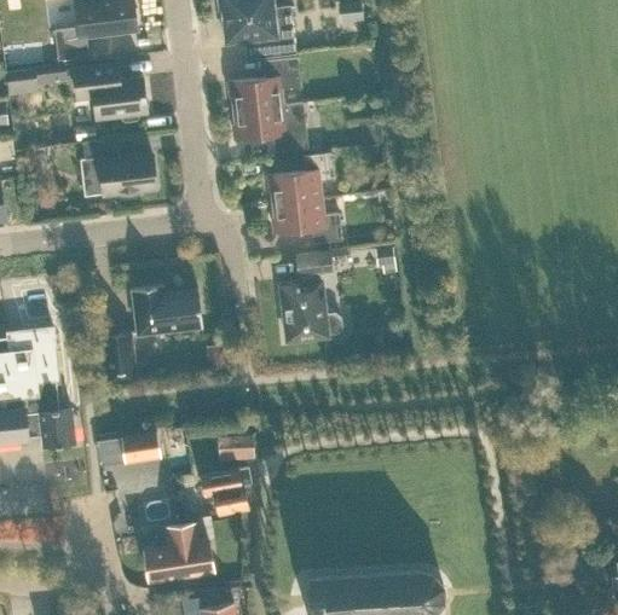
[(79,28),(55,32),(58,62),(90,58),(87,39),(138,33),(133,0),(88,0),(75,1),(79,28)]
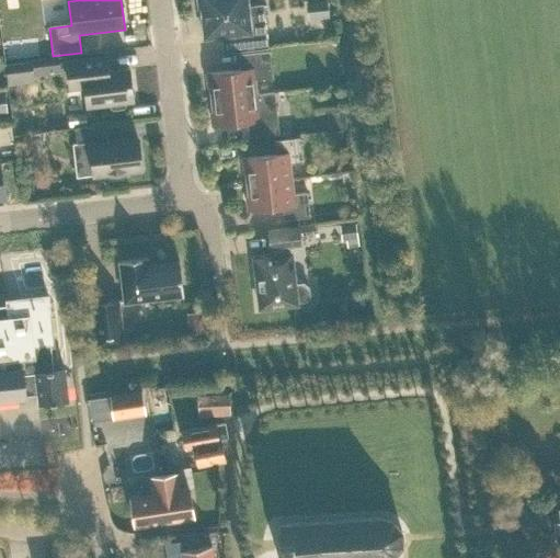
[(202,11),(205,41),(233,37),(236,54),(269,50),(263,8),(249,9),(247,0),(196,0),(198,12),(202,11)]
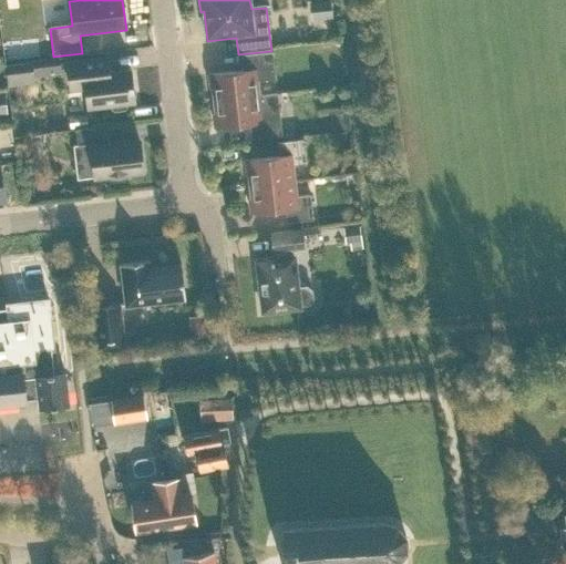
[(333,20),(331,2),(310,4),(312,23),(333,20)]
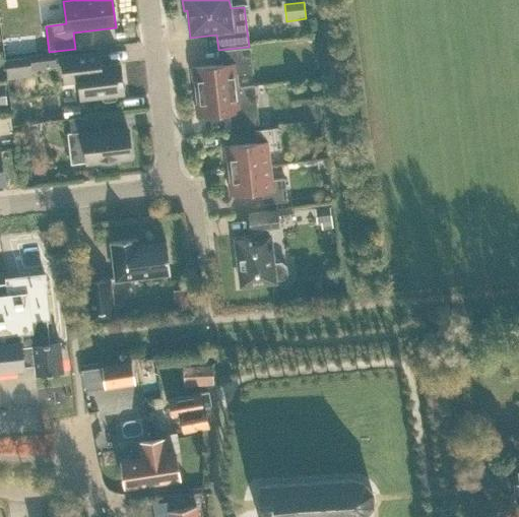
[(196,94),(237,89),(236,76),(253,74),(250,49),(221,53),(222,67),(191,70),(192,82),(194,82),(196,94)]
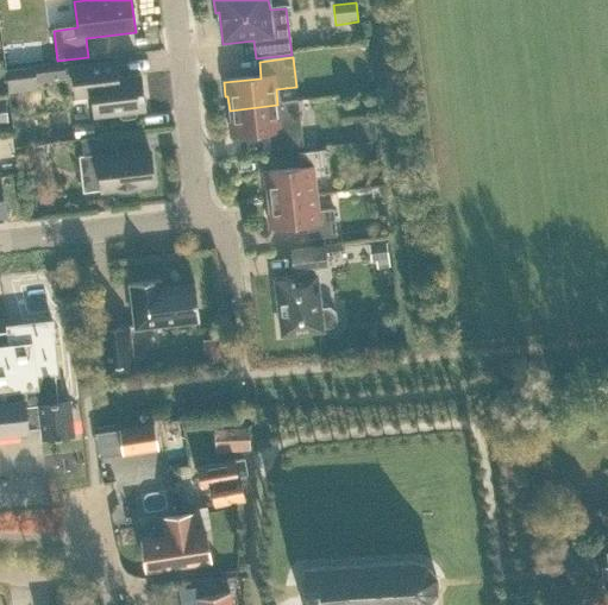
[(137,114),(145,113),(140,77),(118,80),(116,64),(73,69),(76,100),(92,98),(95,119),(120,117),(120,119),(123,121),(135,120),(137,118),(137,114)]
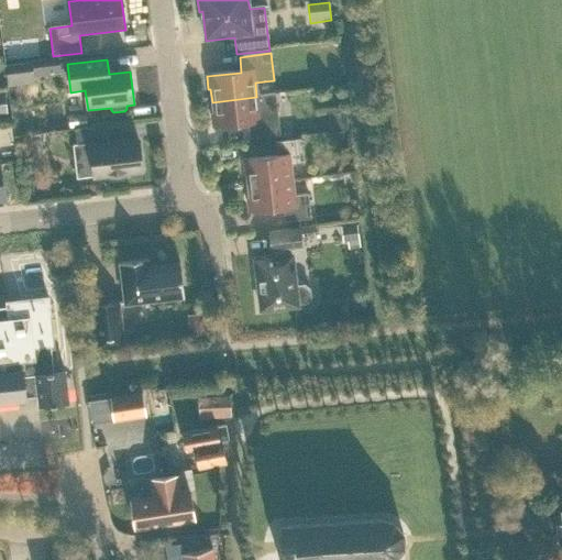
[(35,85),(33,64),(6,67),(9,88),(35,85)]
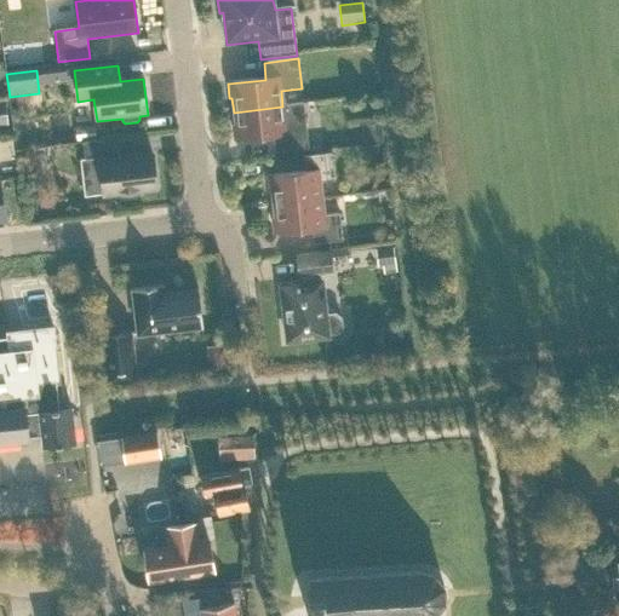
[(282,107),(234,113),(235,127),(233,127),(234,142),(273,137),(275,154),(309,150),(305,121),(303,104),(282,107)]
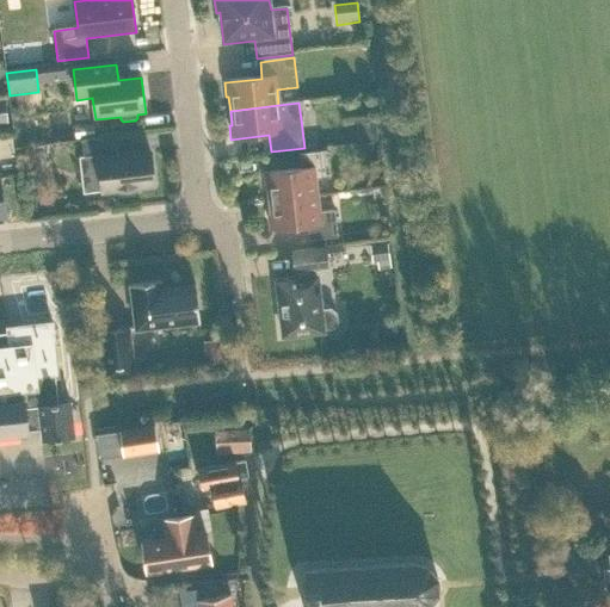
[(119,192),(119,197),(129,197),(137,194),(137,190),(155,187),(151,154),(117,158),(115,137),(82,142),(84,159),(98,156),(100,175),(84,177),(86,193),(103,192),(103,194),(119,192)]
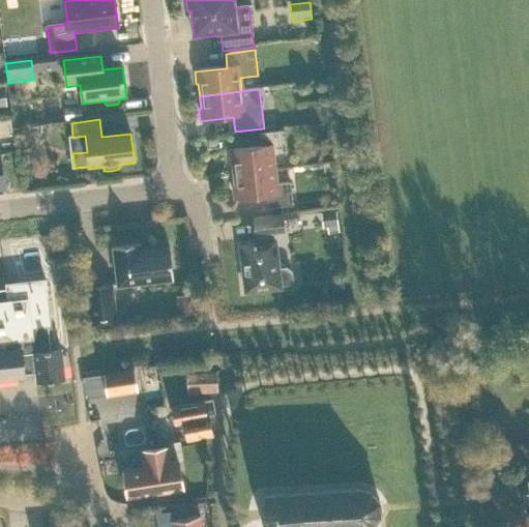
[(234,176),(275,171),(273,157),(287,155),(285,133),(260,135),(261,148),(229,152),(230,164),(232,164),(234,176)]
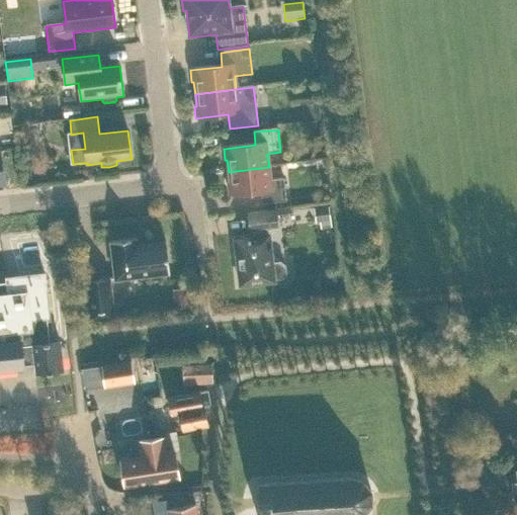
[(228,184),(230,196),(261,192),(262,205),(286,202),(283,179),(271,181),(269,167),(229,172),(230,184),(228,184)]
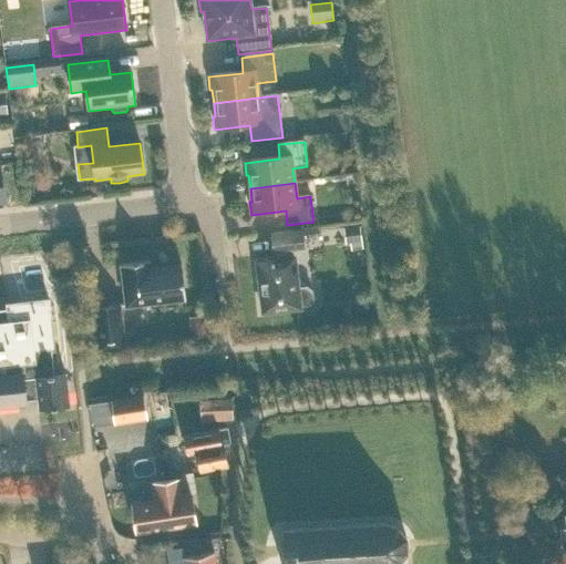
[(363,250),(361,228),(343,231),(346,246),(350,246),(351,253),(363,250)]
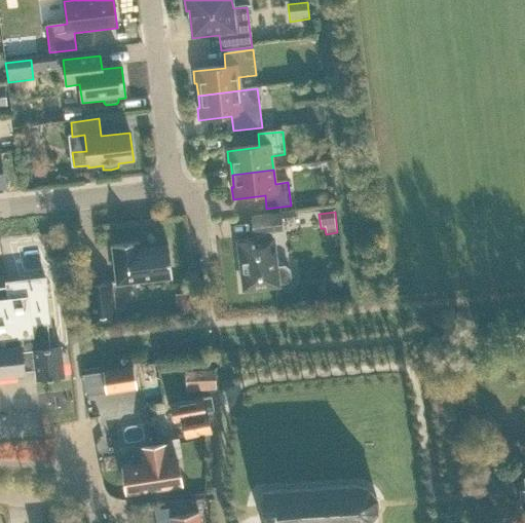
[(286,267),(276,268),(273,240),(272,240),(271,233),(283,232),(280,216),(252,219),(254,235),(257,235),(258,243),(238,245),(244,292),(278,288),(278,286),(288,285),(292,279),(291,271),(286,267)]
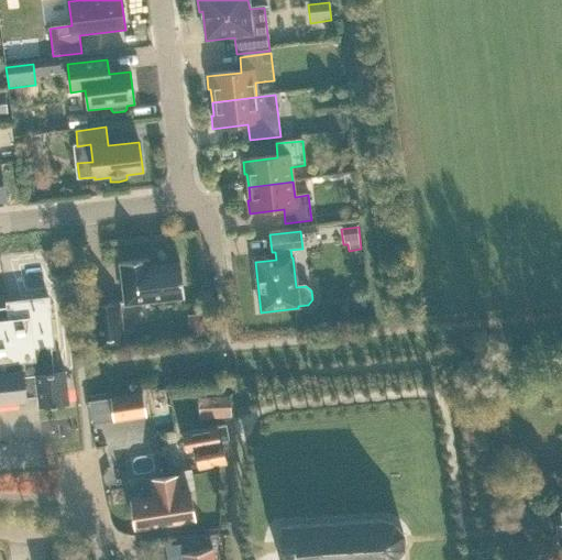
[(184,300),(185,300),(180,264),(179,264),(179,265),(150,270),(149,262),(151,262),(151,261),(119,264),(119,266),(120,265),(125,306),(183,299),(184,300)]
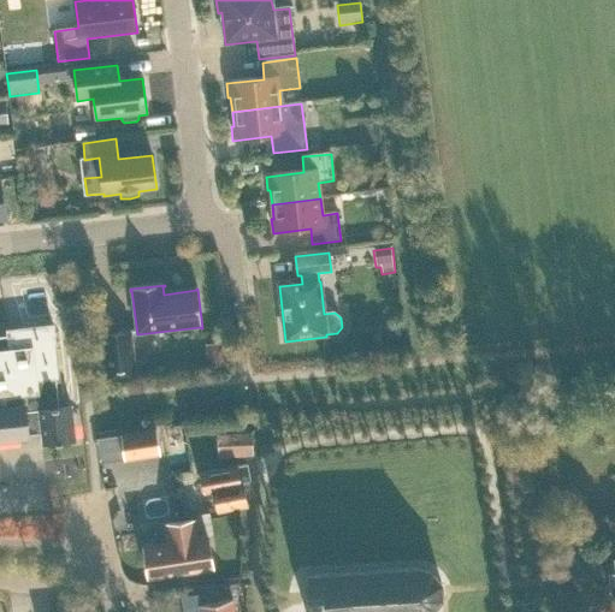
[(0,443),(29,440),(29,437),(40,435),(41,447),(77,444),(74,406),(59,409),(58,398),(77,396),(69,331),(0,338),(0,443)]
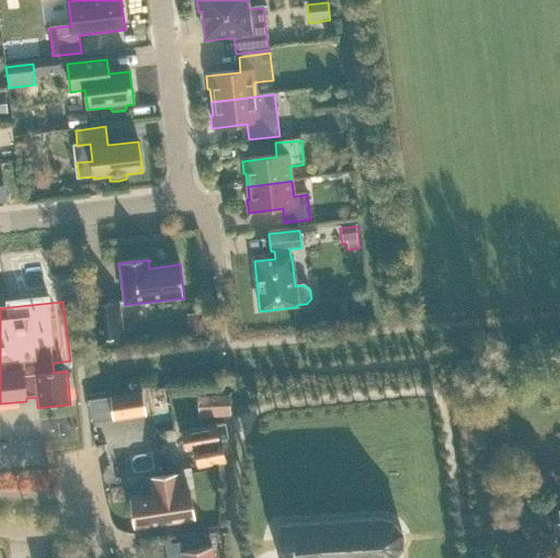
[(118,304),(93,307),(98,351),(124,348),(118,304)]
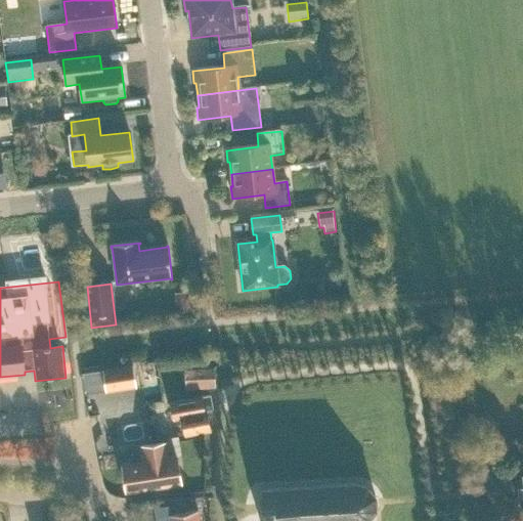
[(177,314),(191,312),(188,293),(174,295),(177,314)]
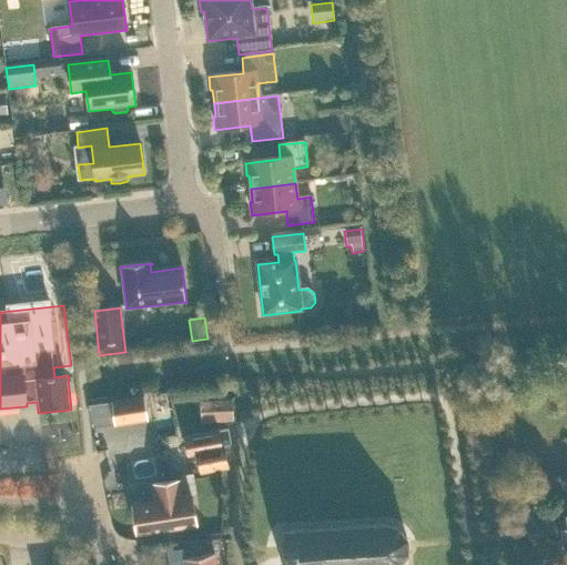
[(115,426),(148,421),(144,399),(112,404),(115,426)]
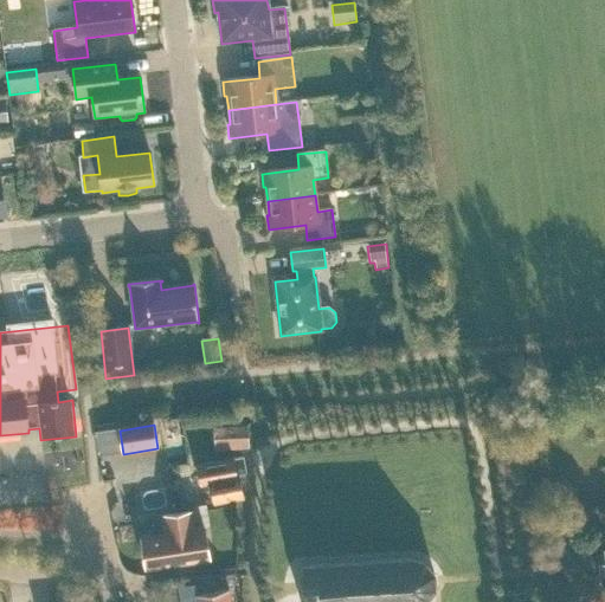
[(180,437),(179,428),(171,425),(163,431),(165,439),(173,442),(180,437)]
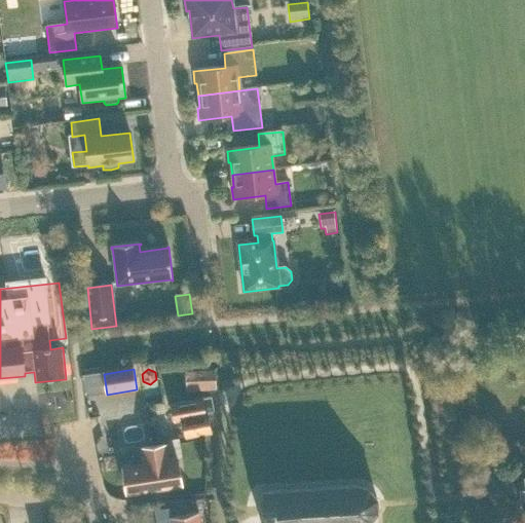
[(185,373),(186,393),(216,390),(215,371),(185,373)]
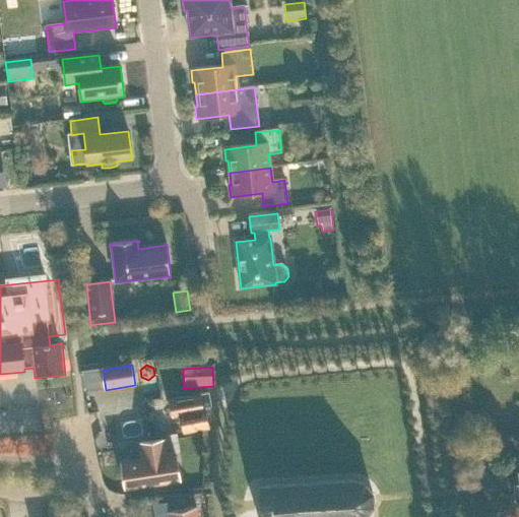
[(106,390),(103,370),(81,373),(84,393),(106,390)]
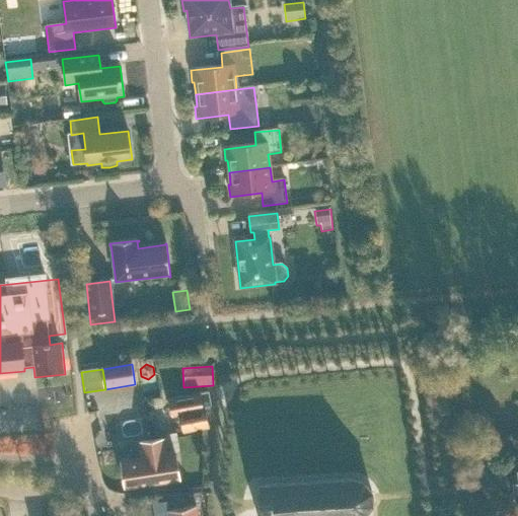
[(205,408),(212,407),(209,392),(169,399),(172,415),(179,413),(183,433),(209,428),(205,408)]
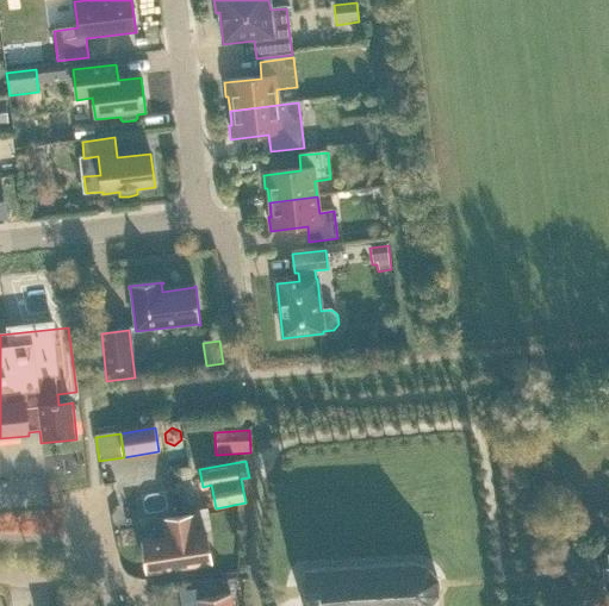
[(143,544),(148,575),(211,566),(206,535),(196,536),(193,518),(165,522),(168,541),(143,544)]
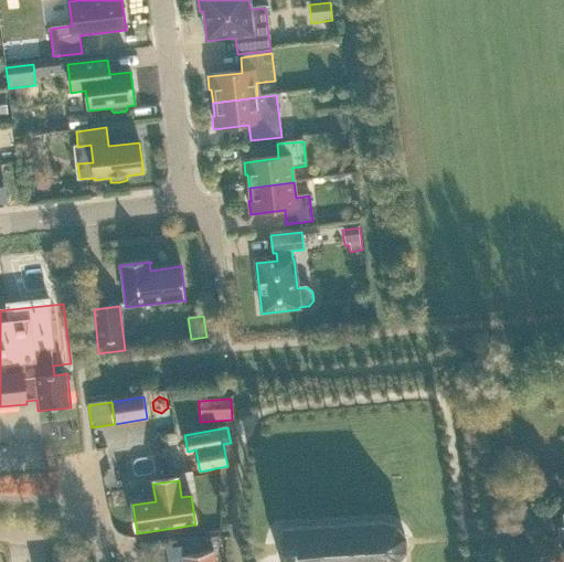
[(398,561),(405,551),(405,538),(396,528),(383,523),(282,531),(282,544),(283,560),(283,561),(398,561)]
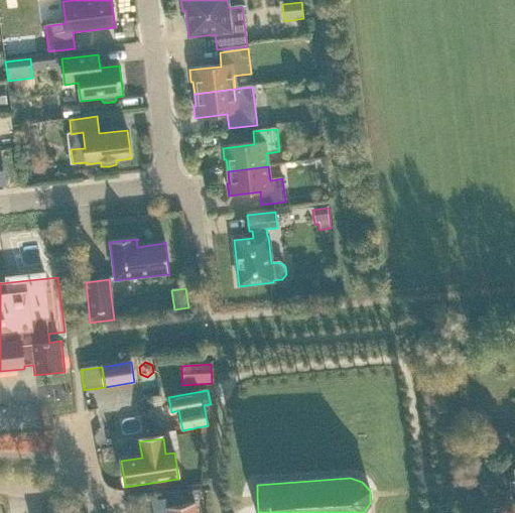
[(197,512),(196,503),(178,506),(177,503),(167,505),(167,508),(168,512),(197,512)]
